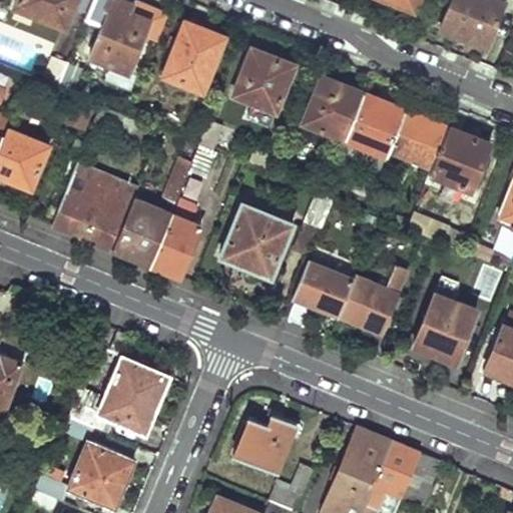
[(76,0),(18,0),(18,1),(68,21),(76,0)]
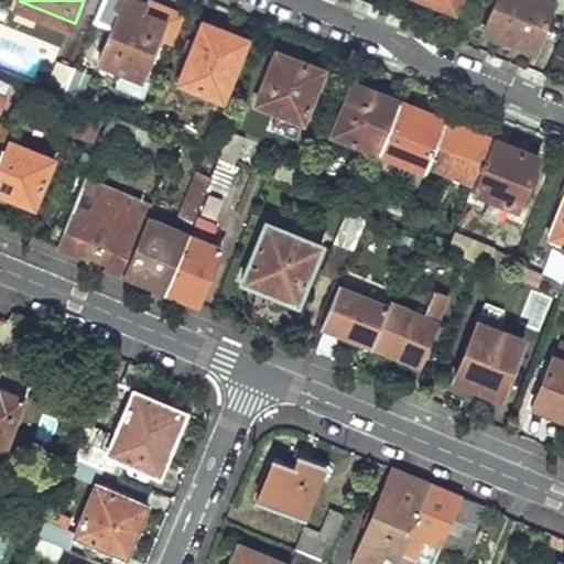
[(98,60),(142,77),(165,20),(141,10),(144,3),(134,0),(118,0),(115,9),(118,10),(98,60)]
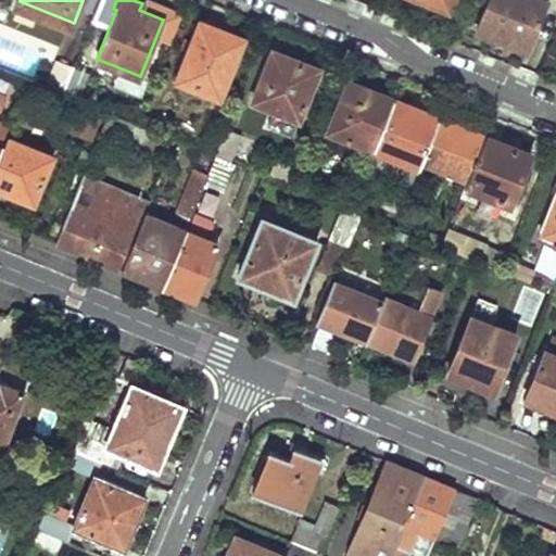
[(417,0),(445,10),(449,0),(417,0)]
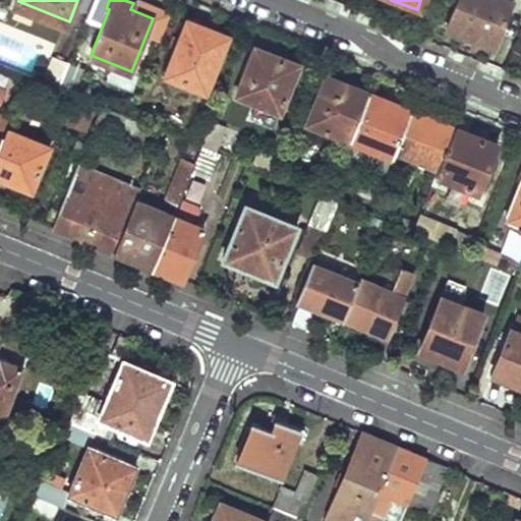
[(459,0),(449,24),(496,43),(513,1),(509,0),(459,0)]
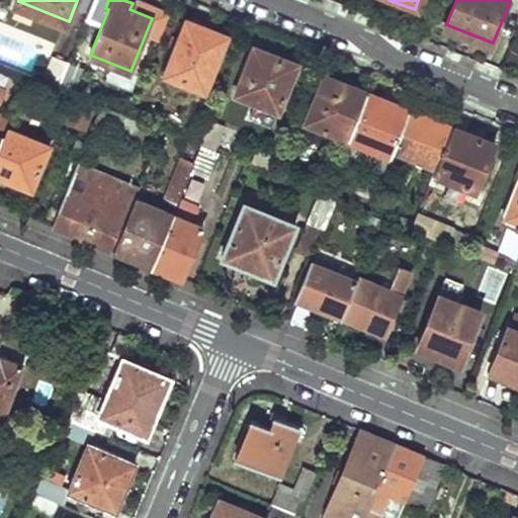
[(187,20),(166,75),(204,90),(225,35),(187,20)]
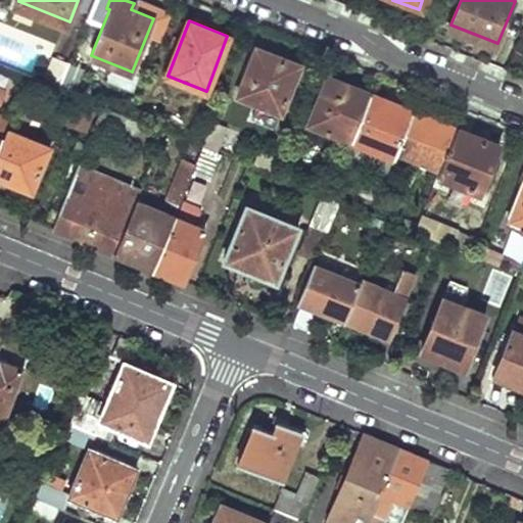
[(257,103),(250,121),(273,130),(298,65),(257,48),(238,96),(257,103)]
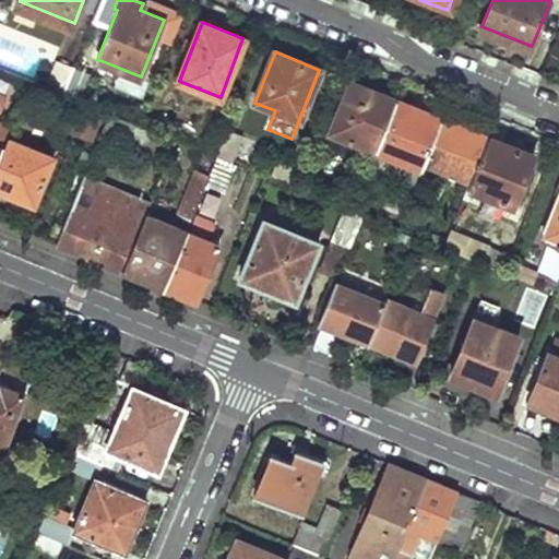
[(57,61),(47,87),(62,94),(73,68),(57,61)]
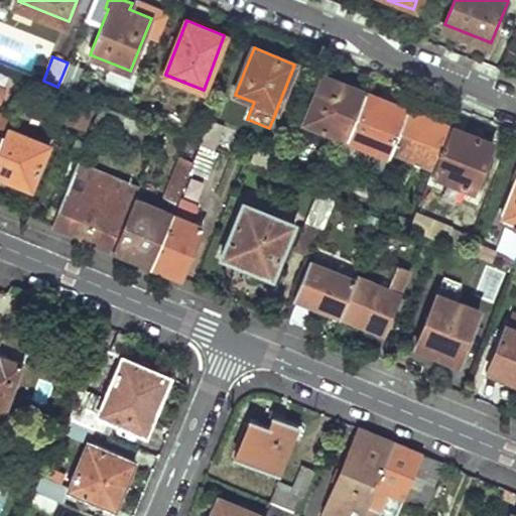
[(0,143),(7,128),(28,75),(0,62),(0,143)]
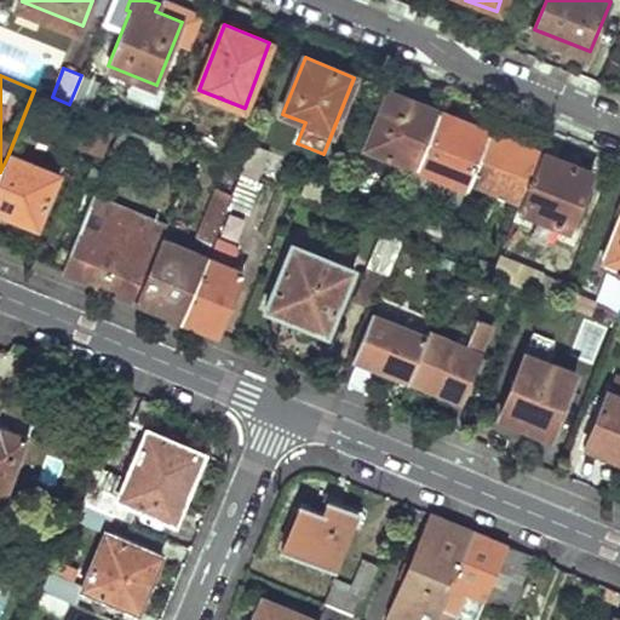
[(99,82),(82,75),(81,75),(69,104),(109,120),(116,103),(95,95),(99,82)]
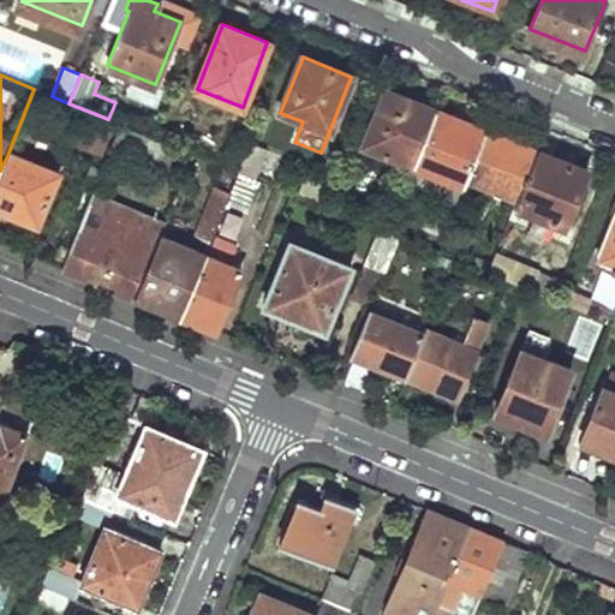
[(386,89),(363,145),(412,166),(435,109),(386,89)]
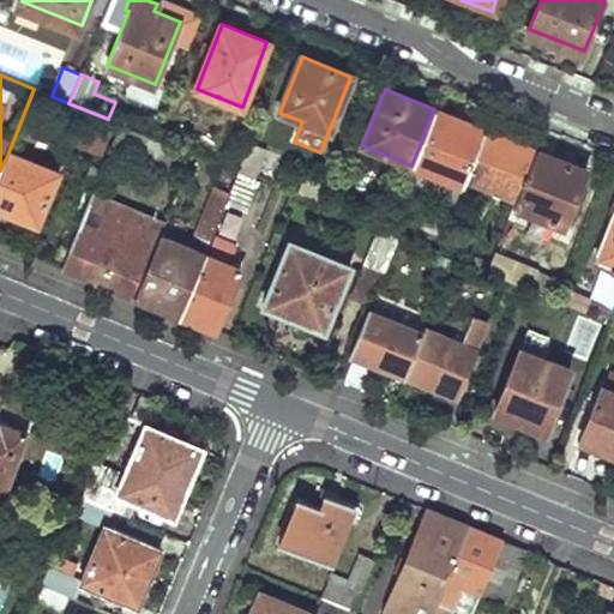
[(485,130),(434,109),(411,166),(462,186),(465,178),(485,130)]
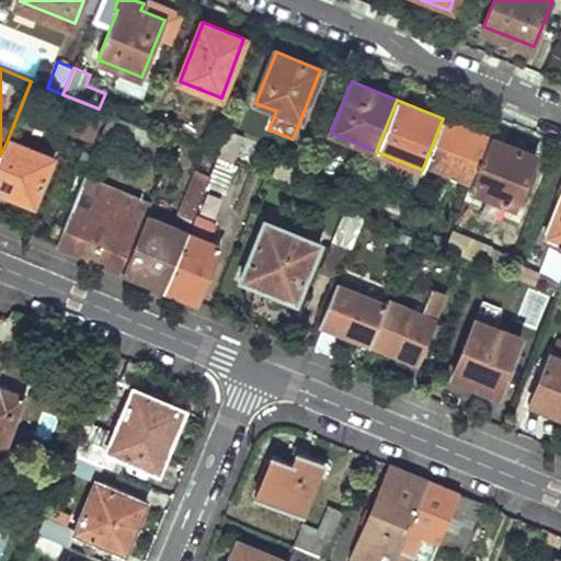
[(81,111),(72,134),(93,140),(101,118),(81,111)]
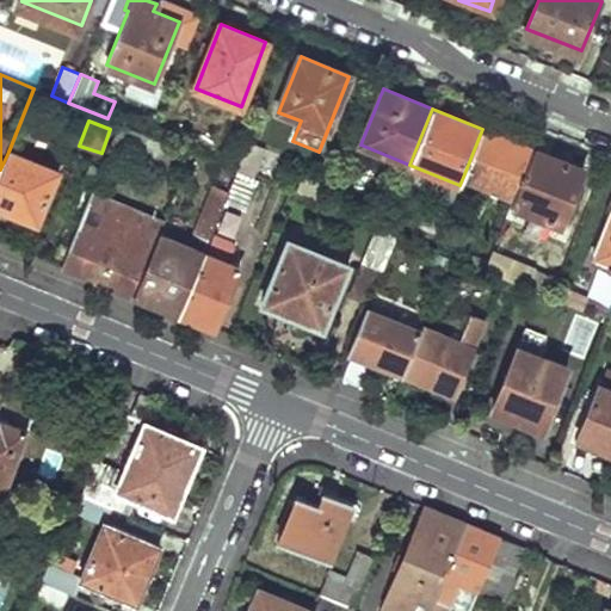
[(482,129),(463,177),(513,197),(532,150),(482,129)]
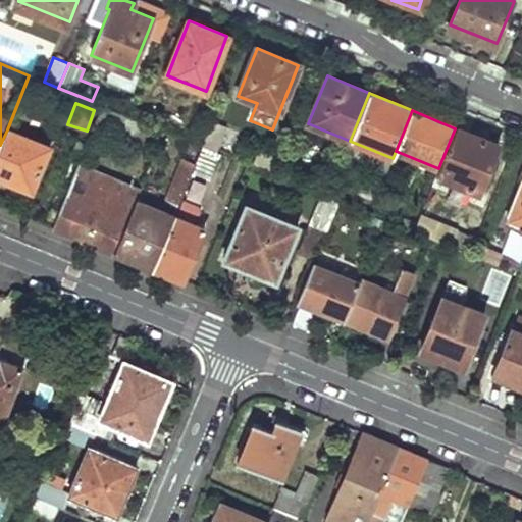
[(213,119),(204,143),(232,155),(243,132),(213,119)]
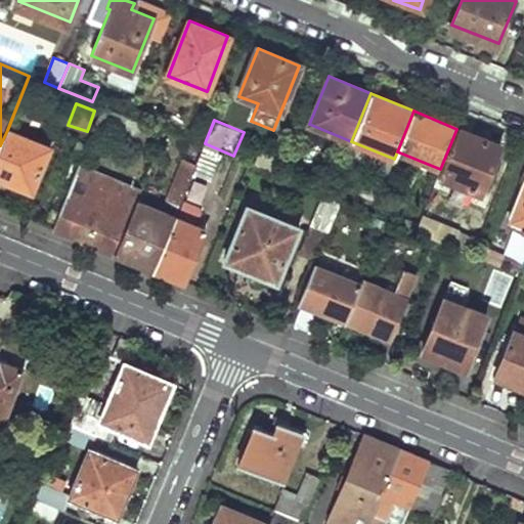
[(498,145),(456,129),(440,169),(437,175),(480,192),(498,145)]
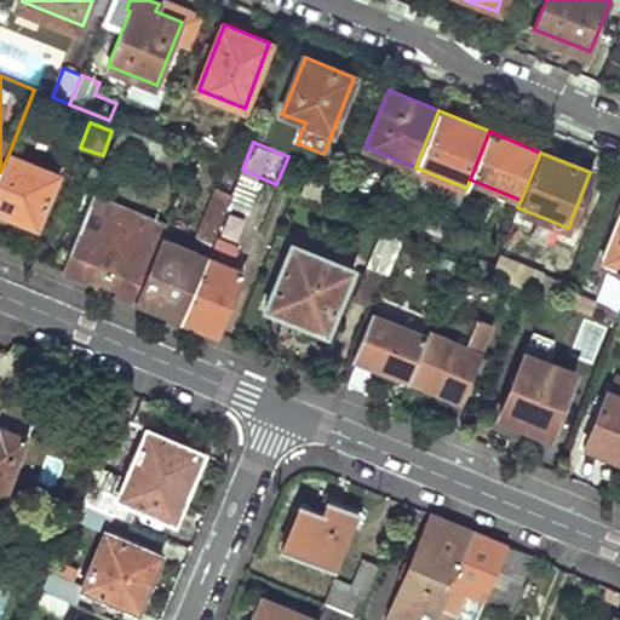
[(9,154),(0,172),(0,212),(38,228),(58,174),(9,154)]
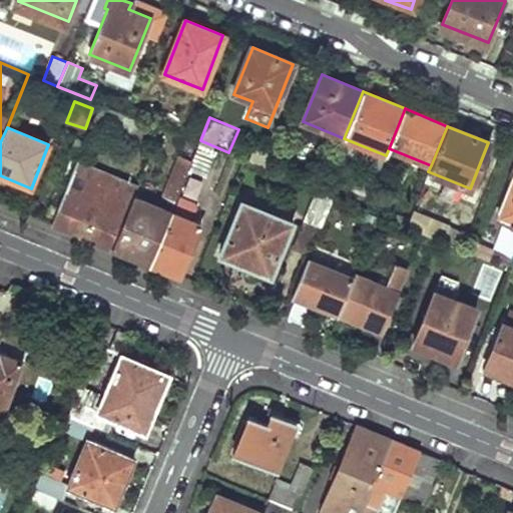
[(215,150),(199,143),(189,167),(205,174),(215,150)]
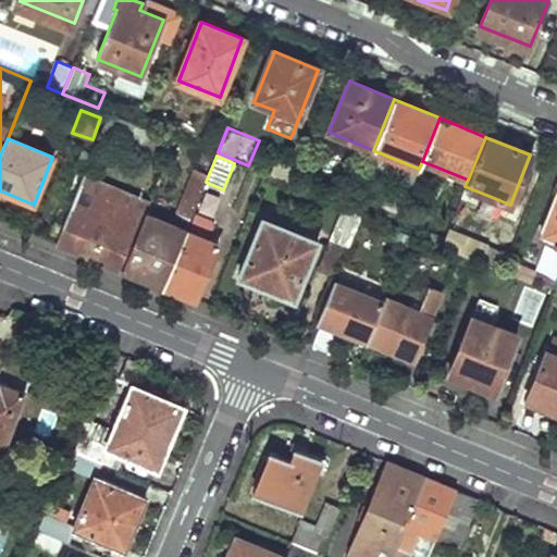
[(272,160),(267,172),(286,181),(292,168),(272,160)]
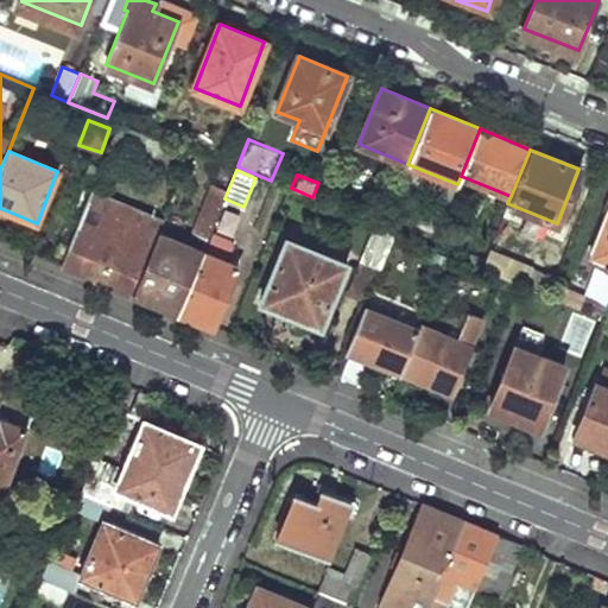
[(192,228),(209,234),(226,190),(209,183),(192,228)]
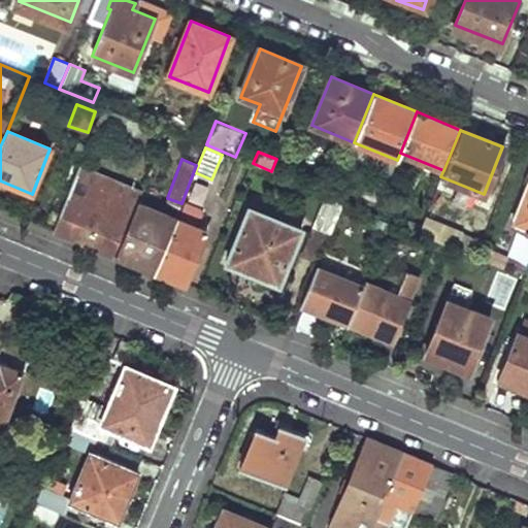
[(116,254),(139,201),(74,172),(58,210),(52,224),(52,226),(85,240),(116,254)]
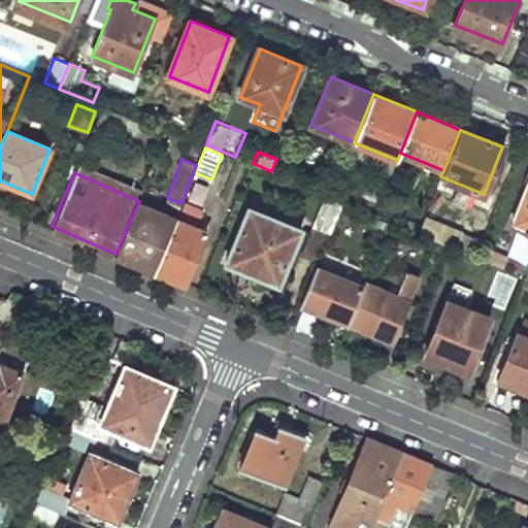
[(527,180),(512,222),(527,228),(527,180)]
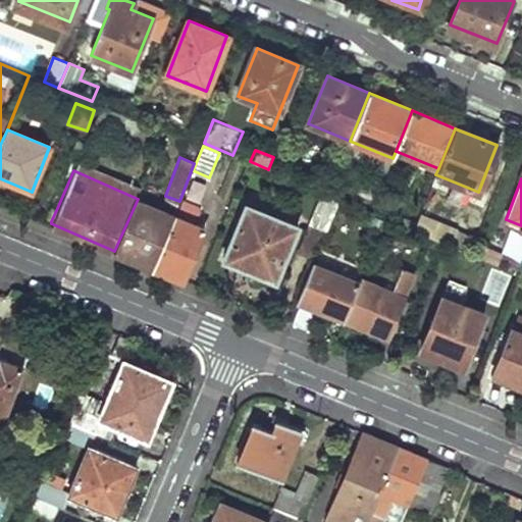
[(298,253),(313,259),(337,201),(320,194),(307,224),(309,225),(298,253)]
